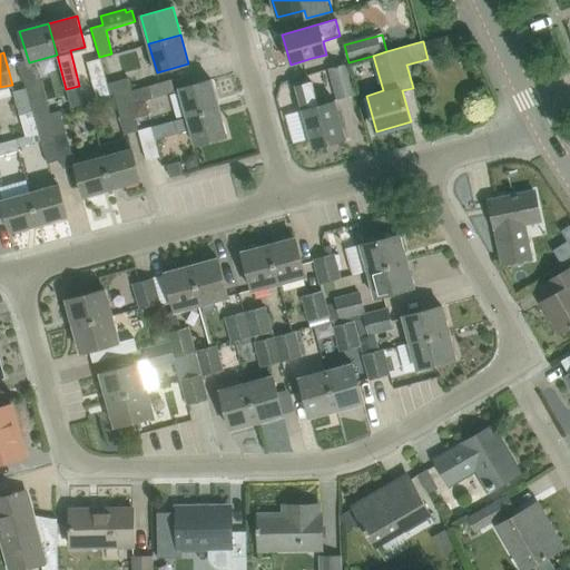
[(107,82),(105,74),(99,57),(87,60),(91,77),(98,99),(110,96),(107,82)]
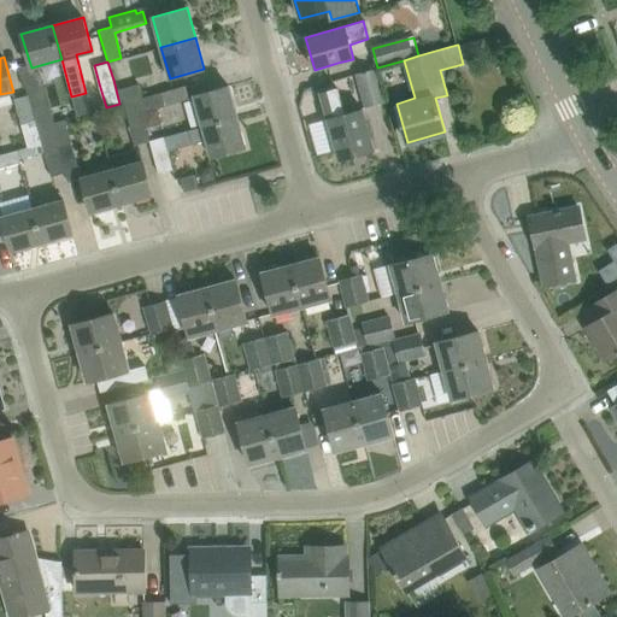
[(374,69),(354,75),(363,106),(382,100),(374,69)]
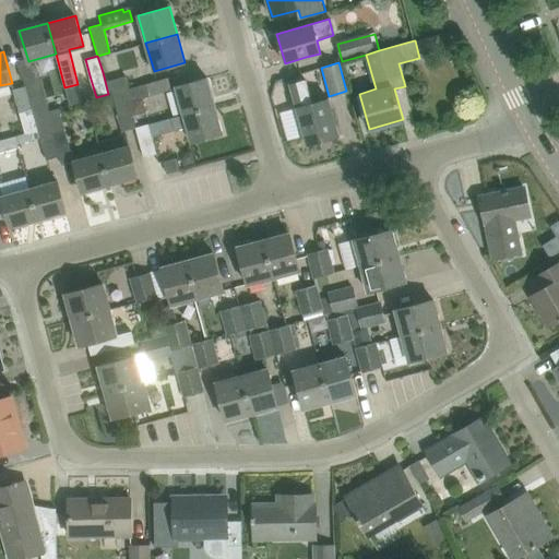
[(50,111),(38,73),(22,79),(24,86),(32,116),(47,111),(50,111)]
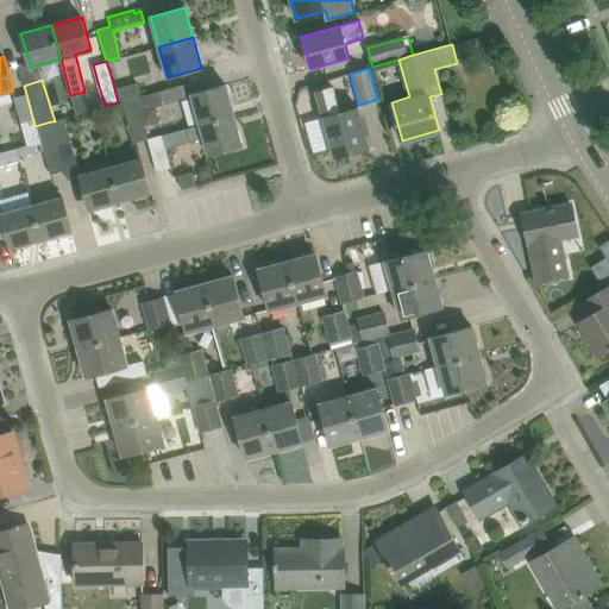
[(136,82),(114,88),(118,102),(123,101),(139,96),(136,82)]
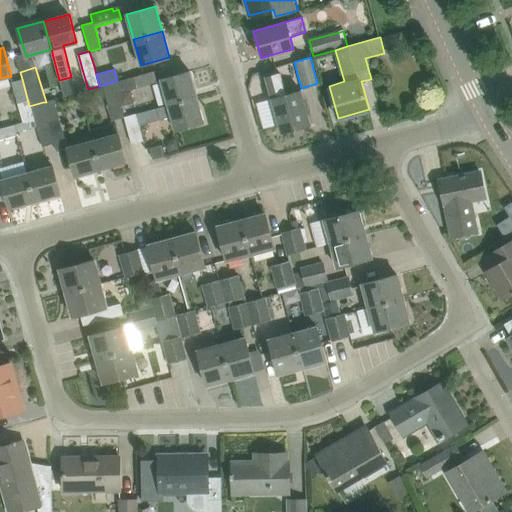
[(158,80),(155,71),(117,81),(103,85),(109,105),(119,102),(117,94),(137,89),(136,87),(158,80)]
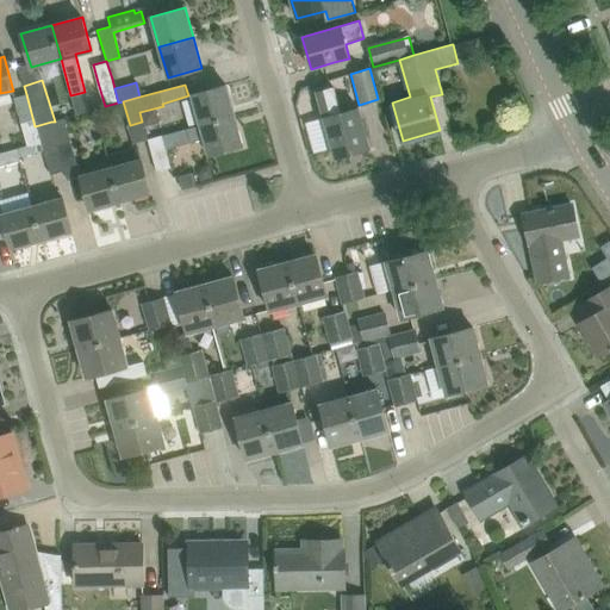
[(226,85),(192,94),(200,124),(235,114),(226,85)]
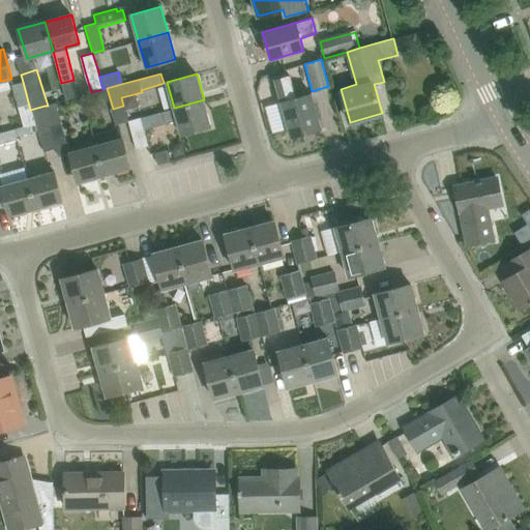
[(275,79),(276,84),(292,138),(321,128),(312,94),(297,98),(290,74),(275,79)]
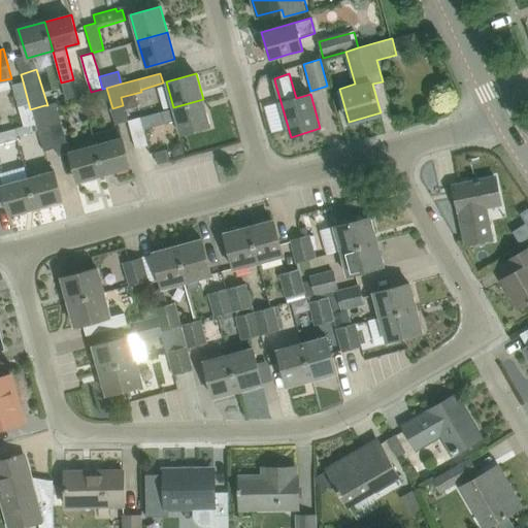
[(23,81),(12,85),(20,112),(30,109),(23,81)]
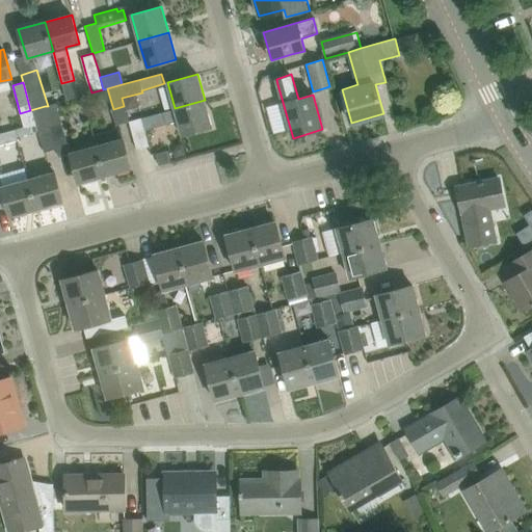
[(175,108),(163,112),(166,124),(178,120),(182,135),(212,127),(205,100),(175,108)]
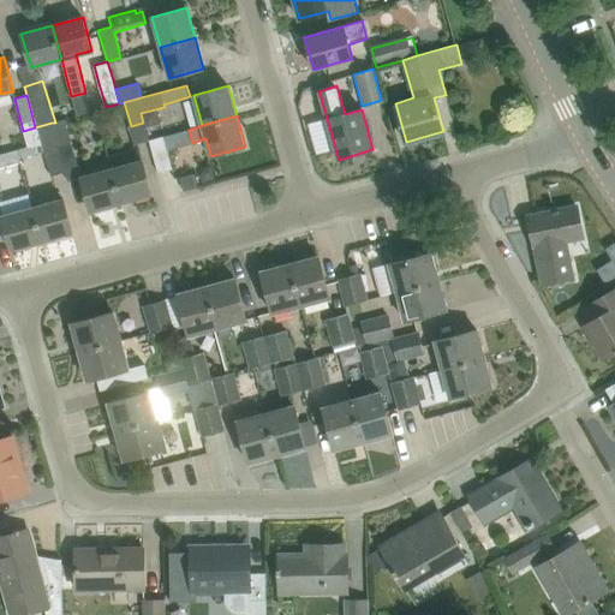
[(52,123),(59,150),(75,147),(66,119),(55,123),(52,123)]
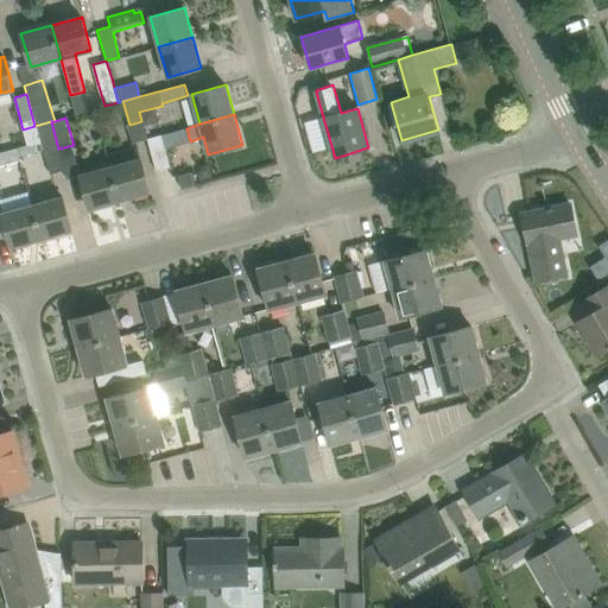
[(51,121),(35,126),(23,130),(26,145),(40,141),(43,153),(58,149),(51,121)]
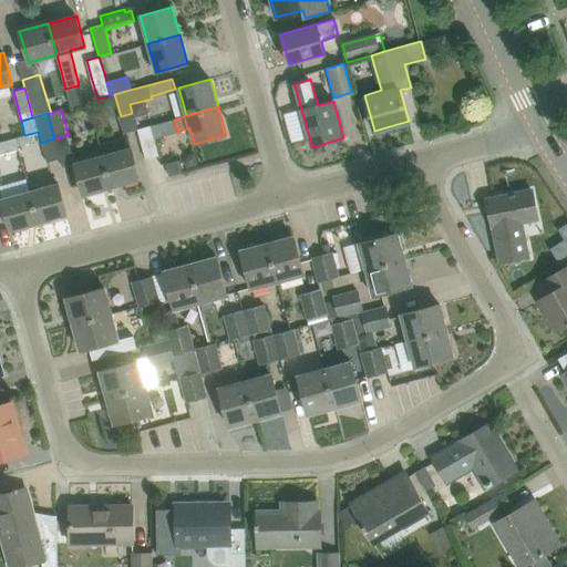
[(150,126),(137,130),(145,158),(158,155),(153,138),(150,126)]
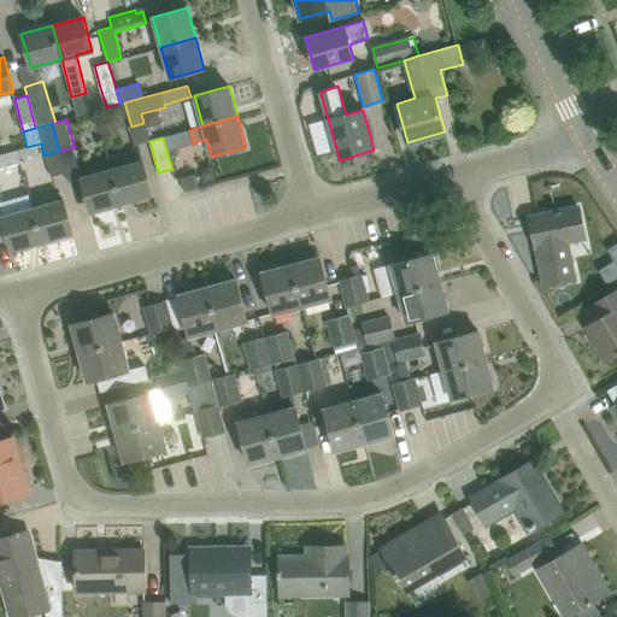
[(144,162),(112,170),(122,204),(153,195),(144,162)]
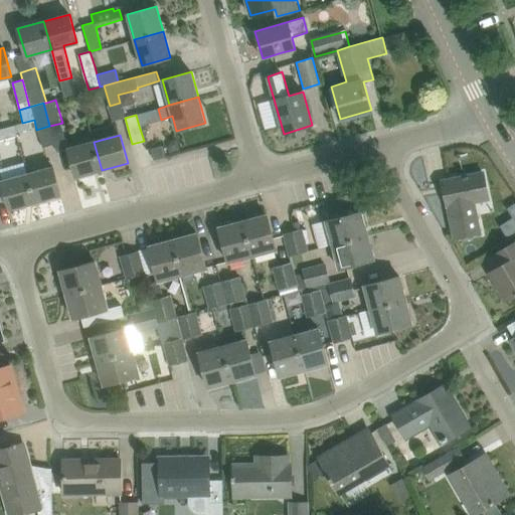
[(94,142),(67,149),(75,177),(102,170),(94,142)]
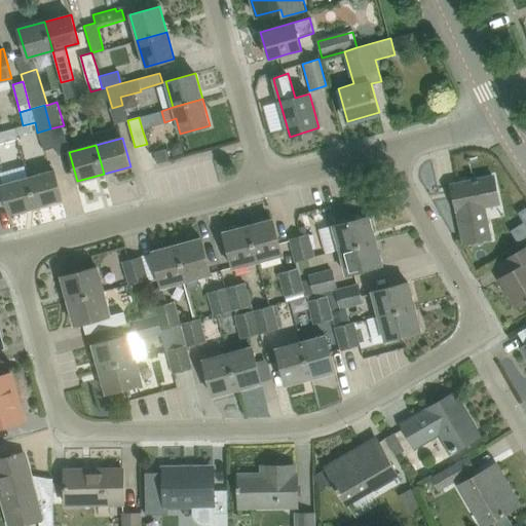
[(165,148),(154,152),(157,163),(168,160),(165,148)]
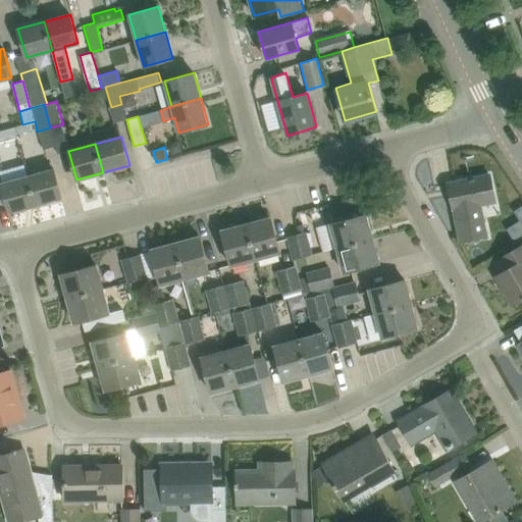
[(27,174),(36,205),(62,198),(53,167),(27,174)]
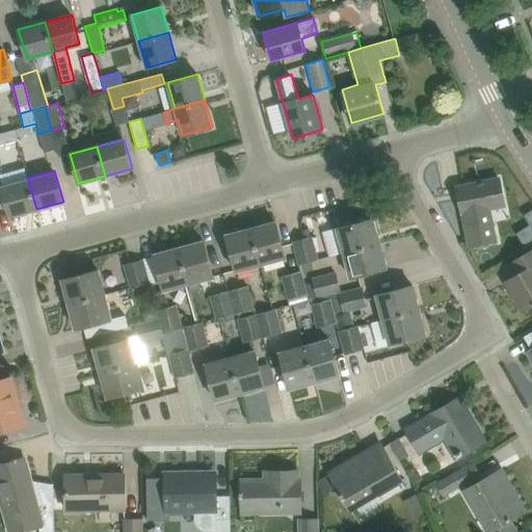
[(1,185),(9,216),(36,209),(27,178),(1,185)]
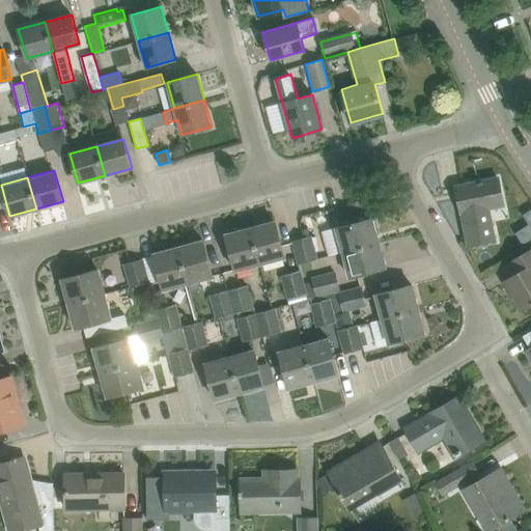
[(503,204),(498,177),(456,186),(469,245),(495,240),(492,222),(483,224),(480,210),(503,204)]
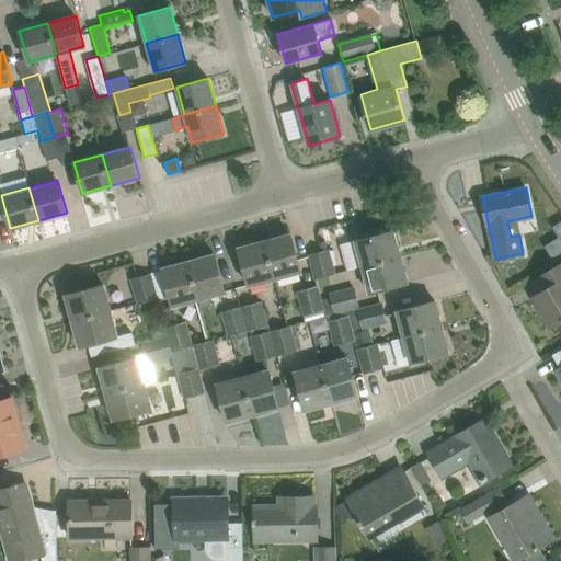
[(559,236),(542,247),(550,259),(560,252),(560,219),(552,226),(559,236)]
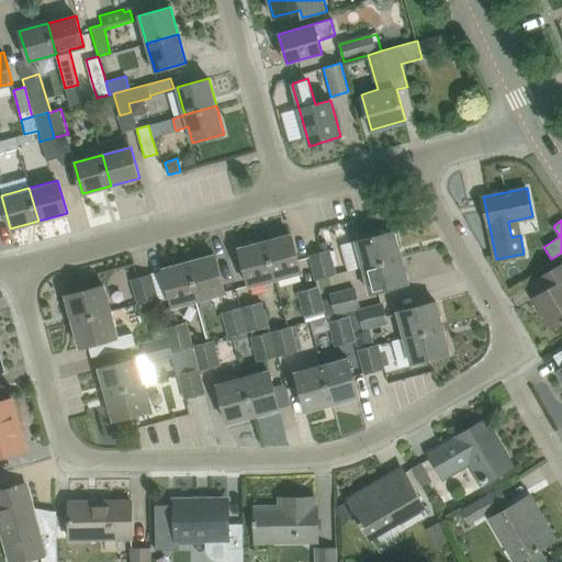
[(357,240),(363,267),(401,257),(394,231),(357,240)]
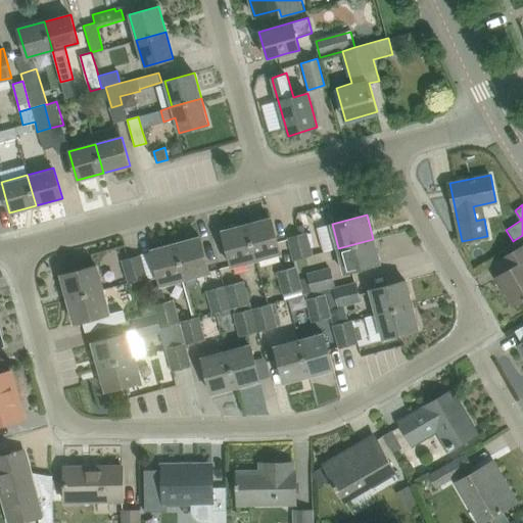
[(247,225),(256,262),(281,254),(272,218),(247,225)]
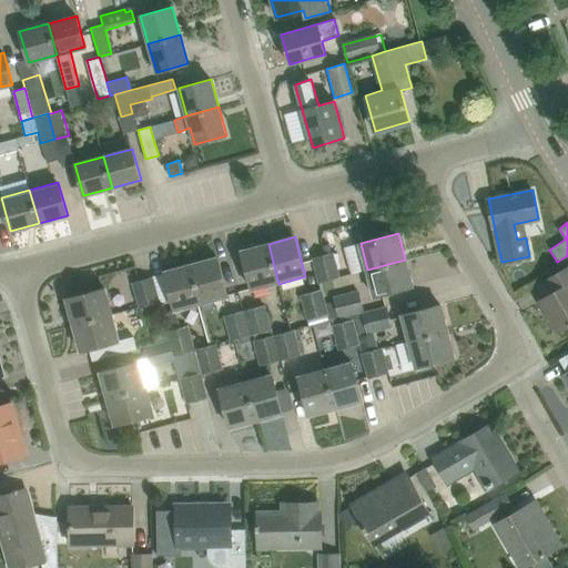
[(241,251),(252,291),(279,284),(269,244),(241,251)]
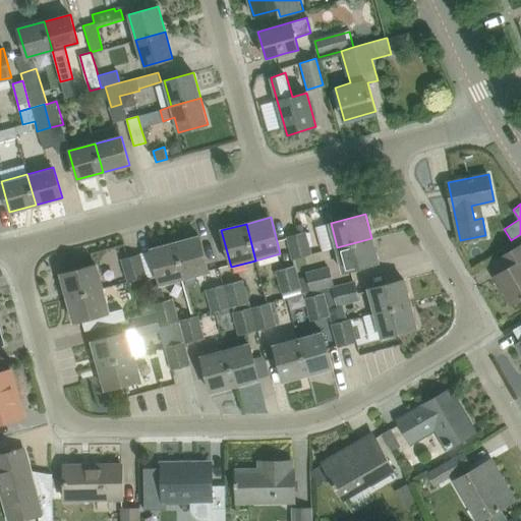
[(309,233),(306,234),(305,232),(287,237),(293,258),(311,254),(309,245),(313,244),(309,233)]
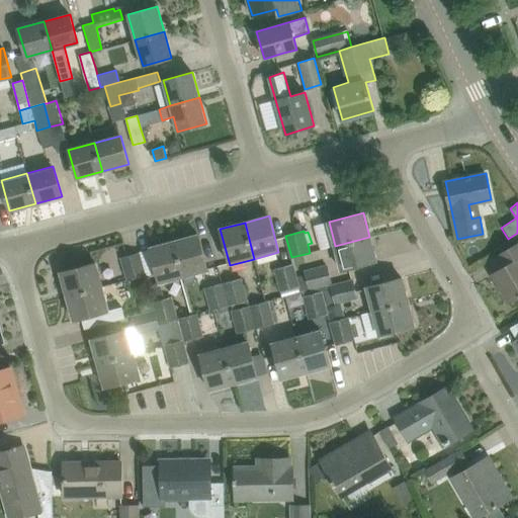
[(198,235),(174,241),(184,277),(186,284),(195,281),(194,275),(208,271),(198,235)]
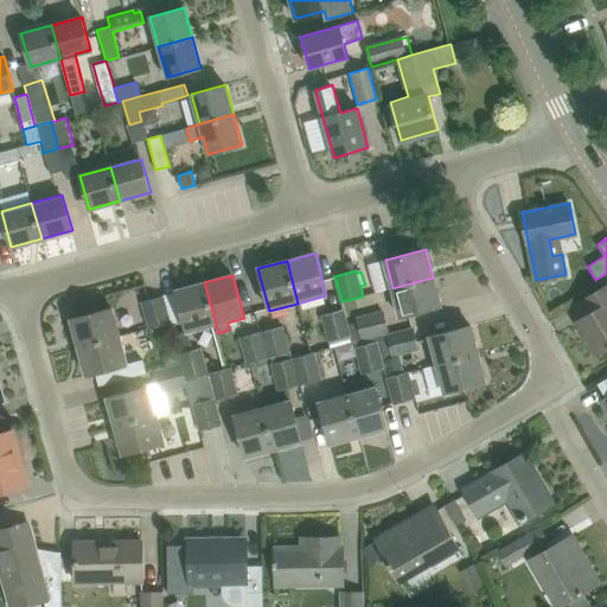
[(441,306),(433,278),(393,288),(400,317),(441,306)]
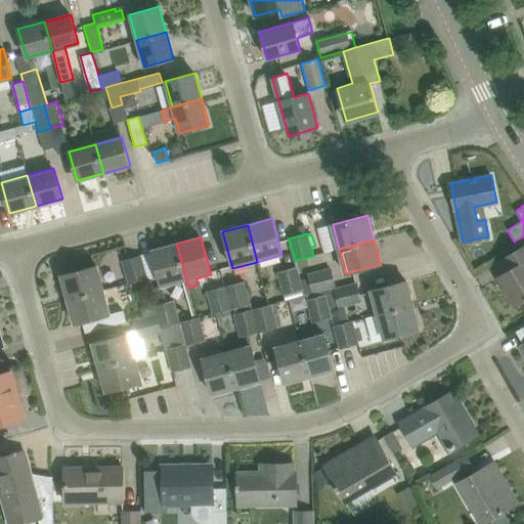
[(186,280),(176,244),(151,251),(162,288),(186,280)]
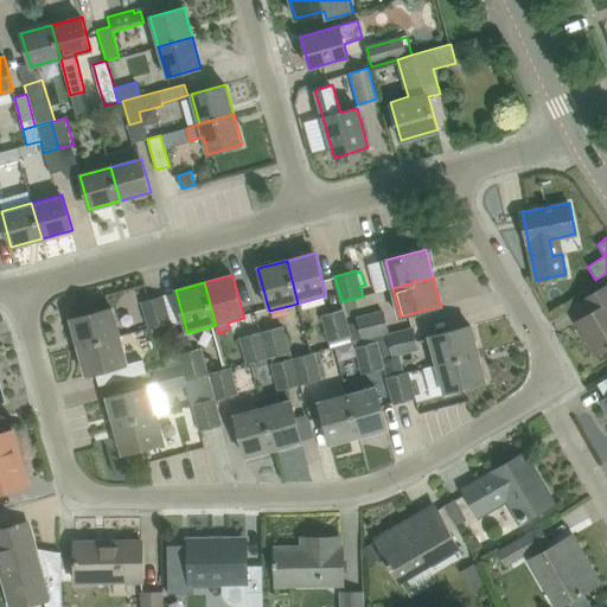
[(606,286),(581,301),(589,314),(577,321),(596,353),(606,346),(606,286)]
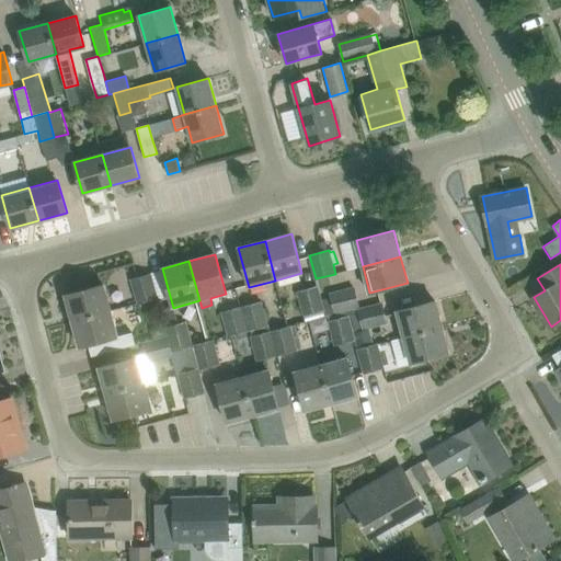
[(151,275),(132,279),(137,302),(158,297),(151,275)]
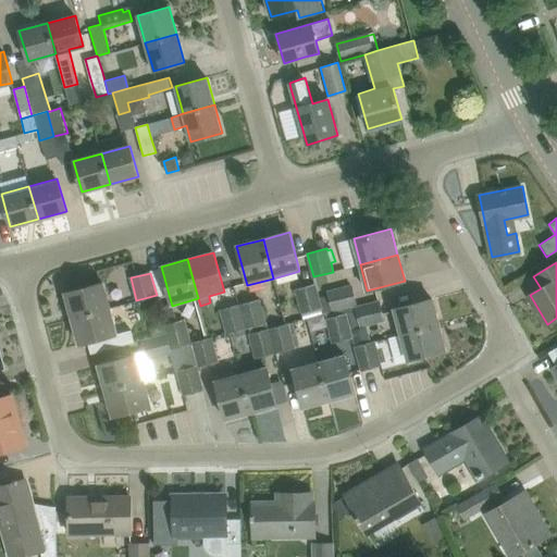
[(65,292),(73,318),(109,308),(102,282),(65,292)]
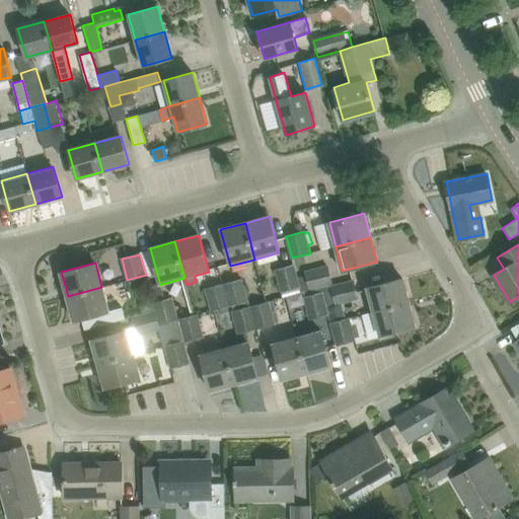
[(281,293),(282,292),(283,297),(301,292),(298,279),(294,266),(275,271),(281,293)]
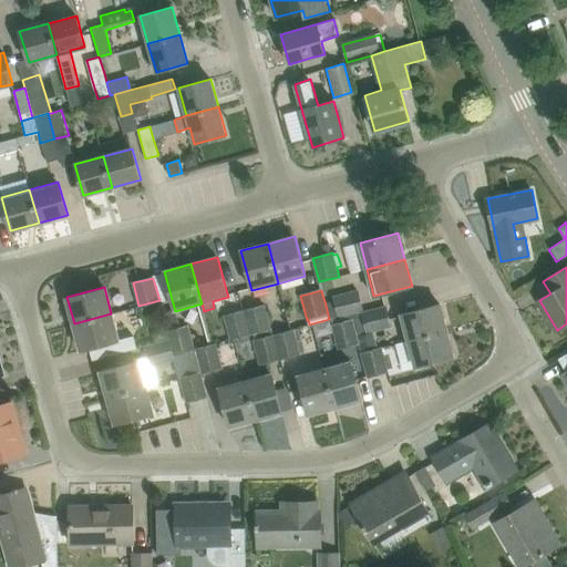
[(334,302),(326,305),(329,319),(350,313),(350,315),(362,311),(357,290),(333,297),(334,302)]
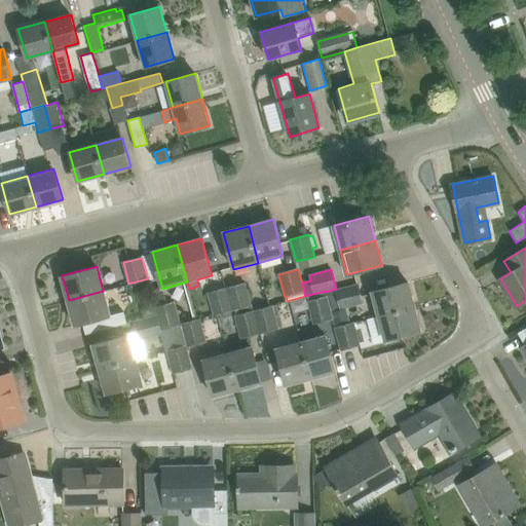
[(408,282),(372,291),(379,317),(414,308),(408,282)]
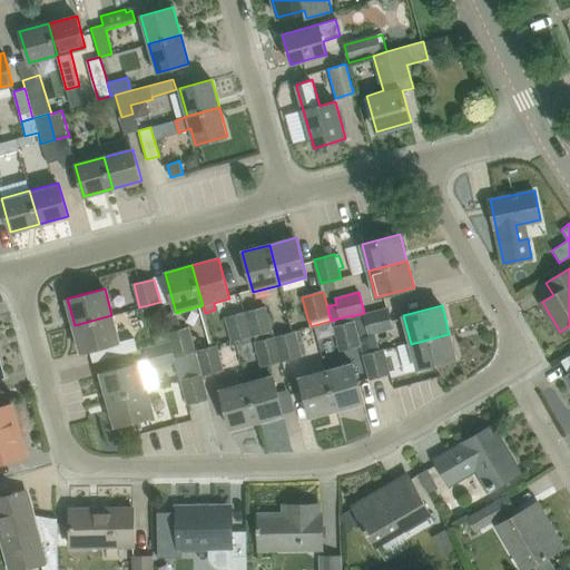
[(364,313),(352,316),(354,322),(357,337),(374,333),(393,327),(387,307),(365,314),(364,313)]
